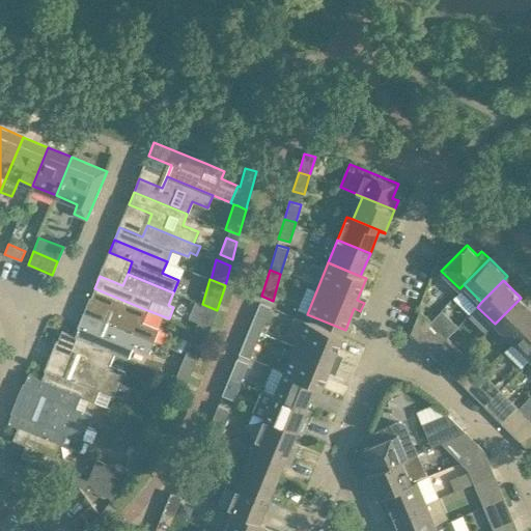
[(481,302),(464,284),(459,288),(451,297),(469,315),(477,307),(481,302)]
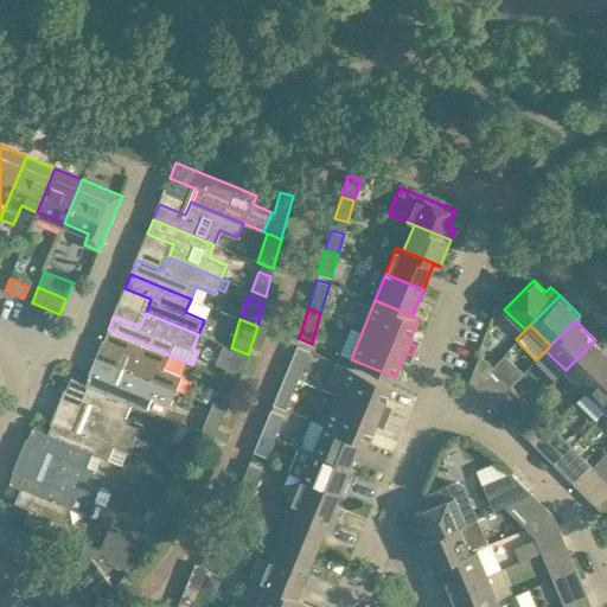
[(128,355),(123,368),(176,389),(181,375),(163,368),(168,355),(108,330),(102,344),(128,355)]
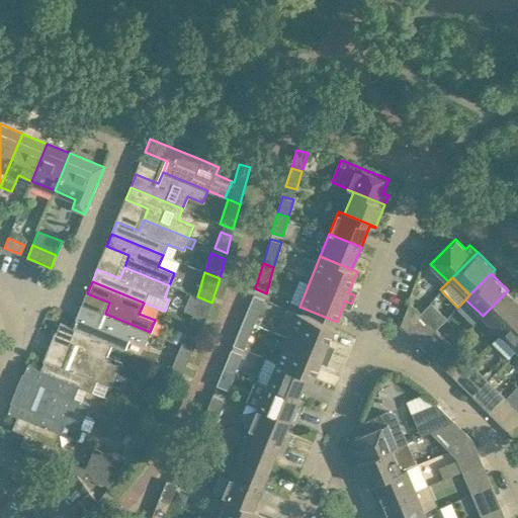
[(483,316),(500,333),(517,314),(517,300),(508,290),(483,316)]
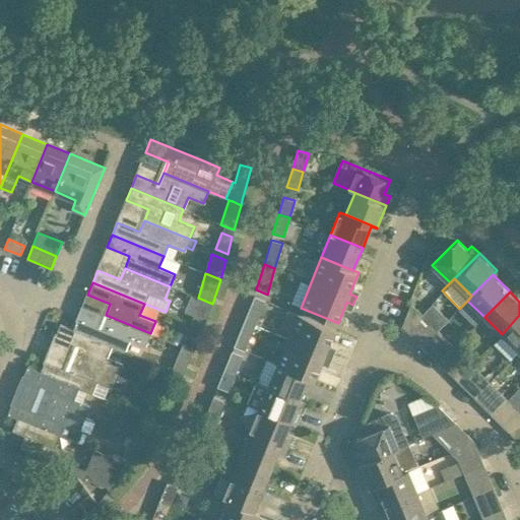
[(191,295),(185,311),(194,315),(191,322),(203,327),(212,304),(198,298),(191,295)]
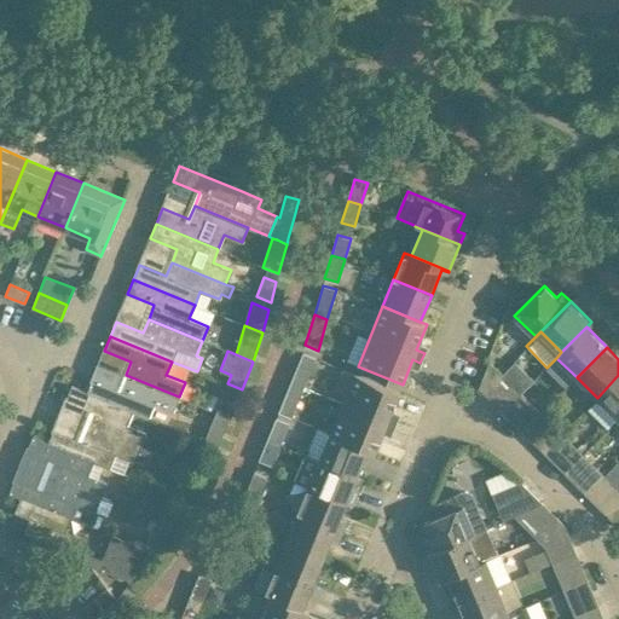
[(304,387),(316,357),(302,352),(290,382),(304,387)]
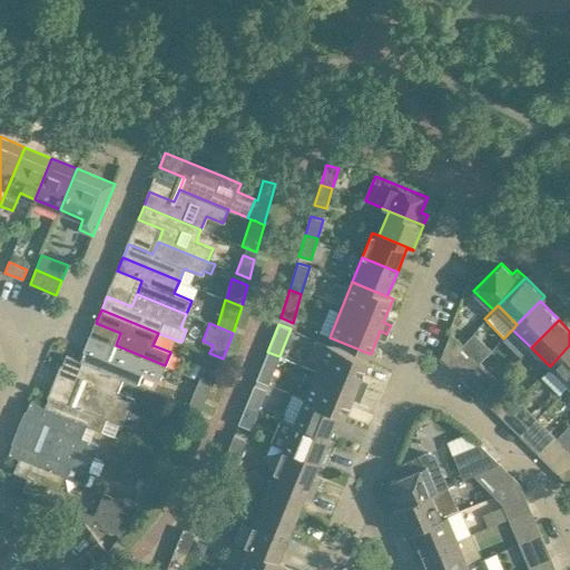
[(531,347),(512,330),(503,338),(502,340),(520,357),(531,347)]
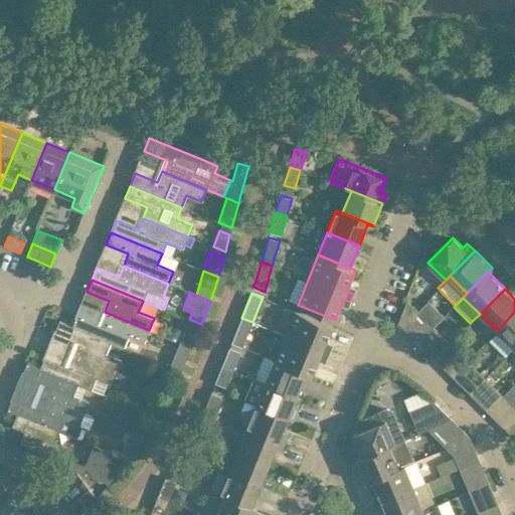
[(398,323),(402,327),(417,312),(407,301),(398,323)]
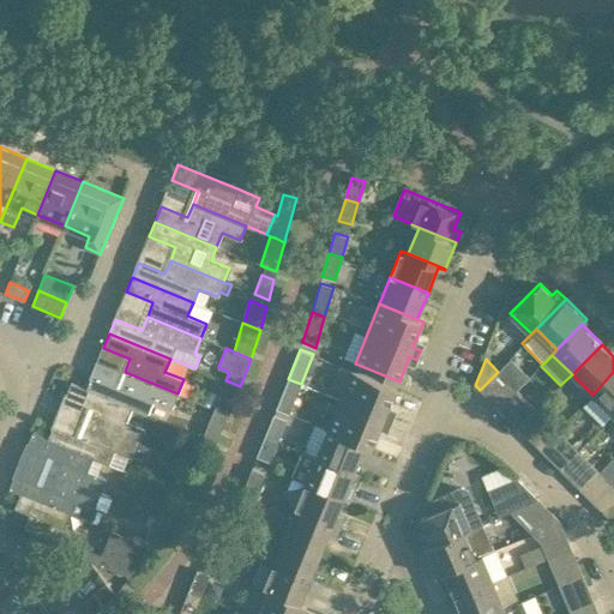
[(510,360),(498,372),(517,390),(529,378),(510,360)]
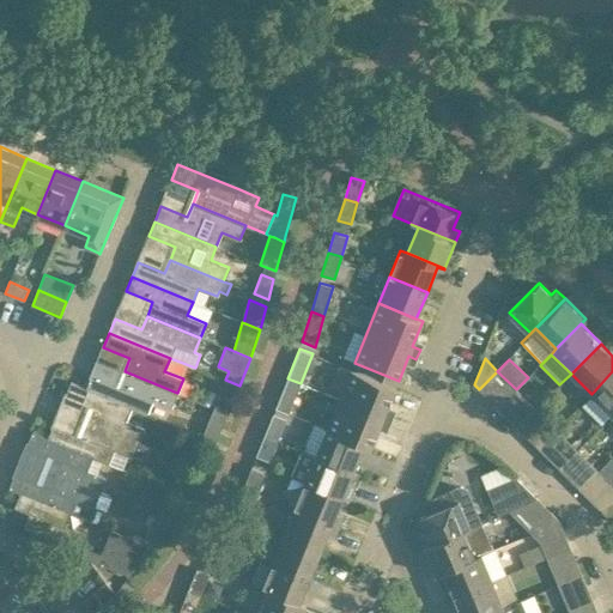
[(351,370),(327,430),(364,444),(371,448),(381,423),(389,425),(393,416),(386,413),(395,388),(351,370)]
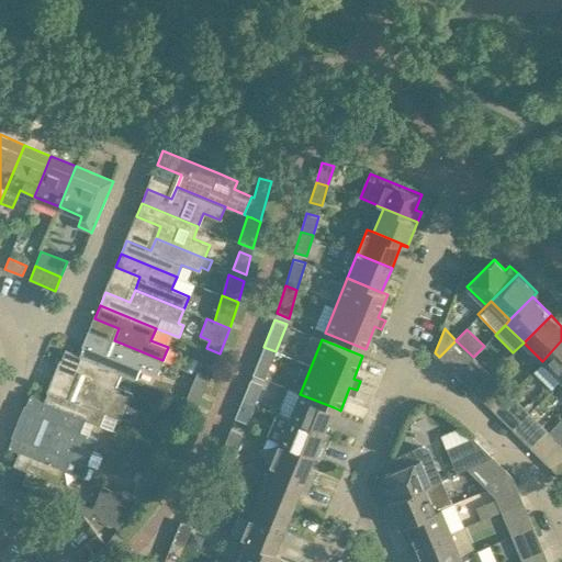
[(65,350),(135,379),(141,367),(157,374),(163,360),(114,340),(109,352),(85,343),(79,356),(65,350)]
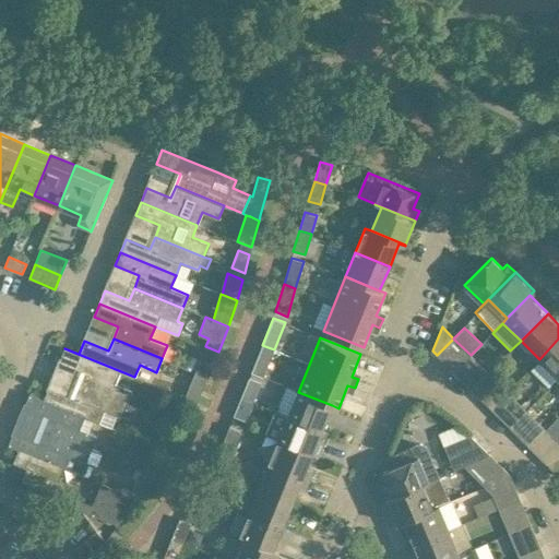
[(437,355),(454,371),(471,355),(453,339),(437,355)]
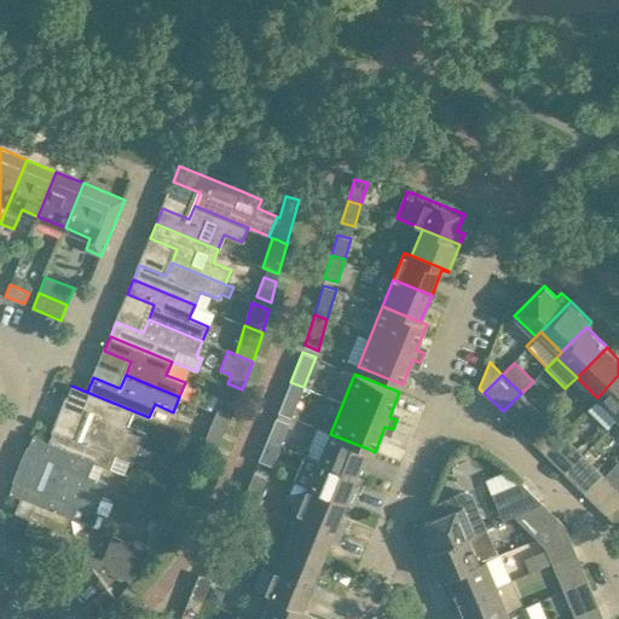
[(618,375),(597,398),(618,418),(618,416),(618,375)]
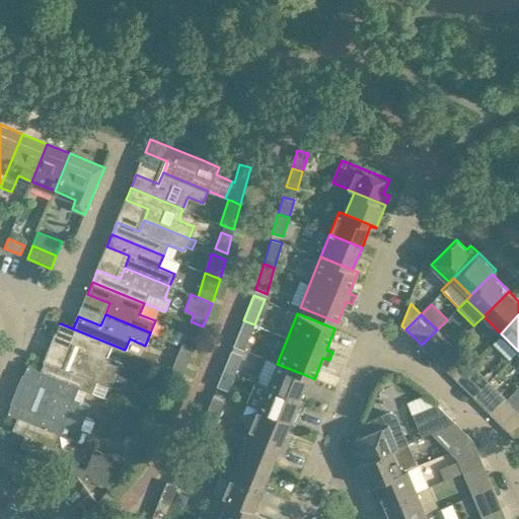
[(243,320),(233,345),(244,350),(254,324),(243,320)]
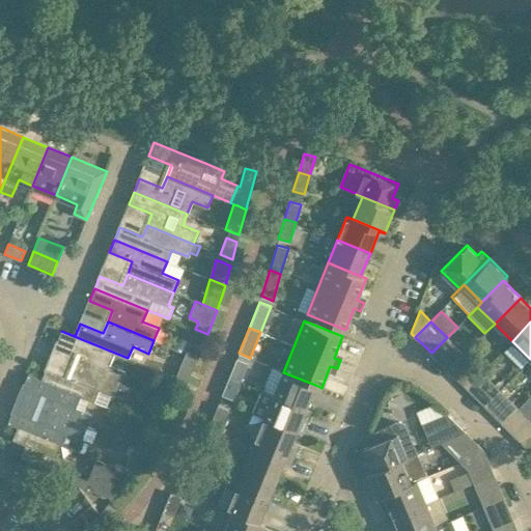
[(196,358),(197,358),(207,334),(195,329),(186,353),(196,358)]
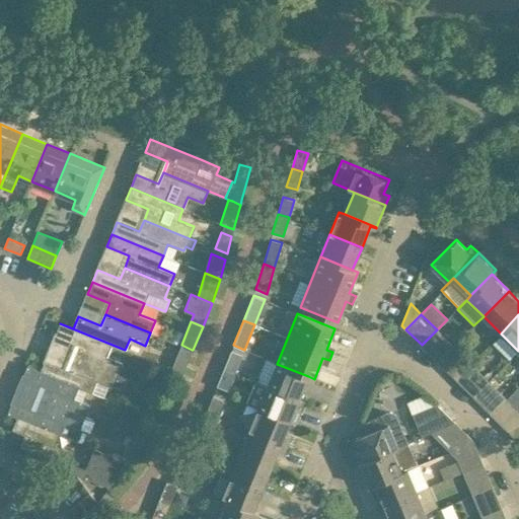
[(77,345),(73,355),(118,374),(123,363),(106,356),(112,345),(125,351),(125,350),(60,323),(55,336),(77,345)]
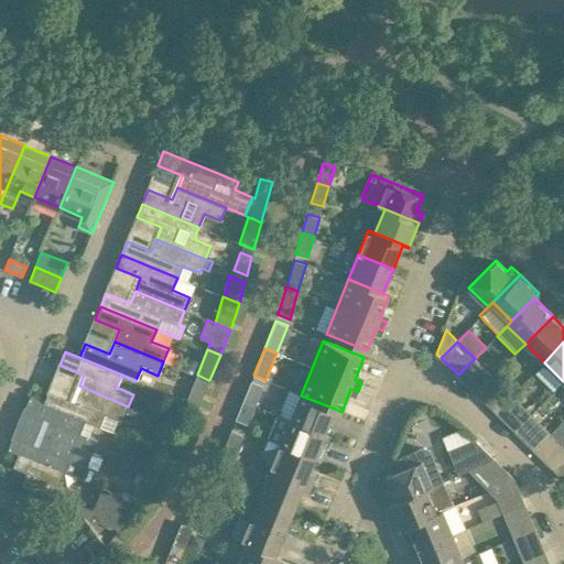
[(494,377),(475,358),(458,375),(477,393),(494,377)]
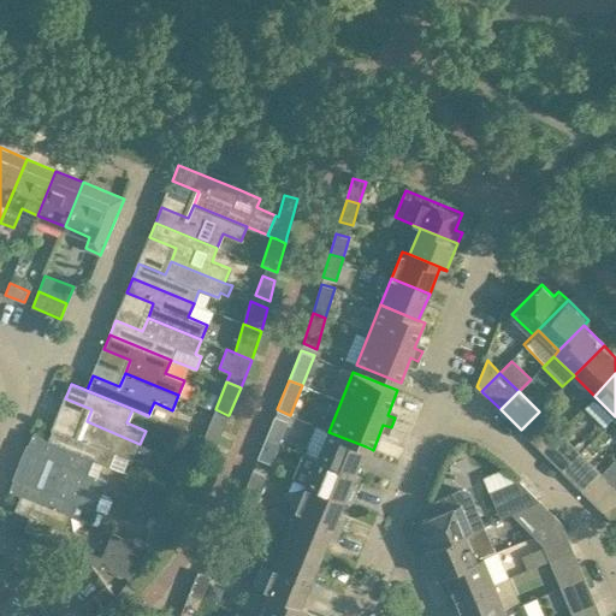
[(604,427),(615,416),(594,396),(584,407),(604,427)]
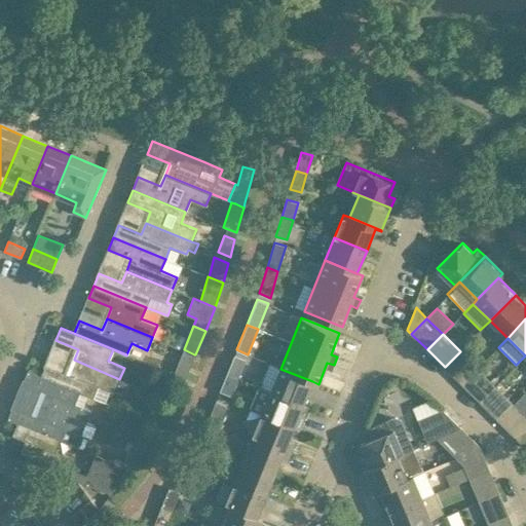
[(188,367),(194,354),(184,349),(174,374),(184,378),(186,372),(188,367)]
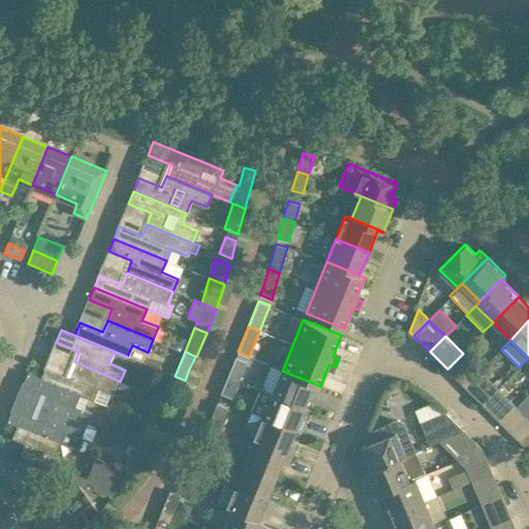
[(465,386),(480,371),(463,353),(447,369),(465,386)]
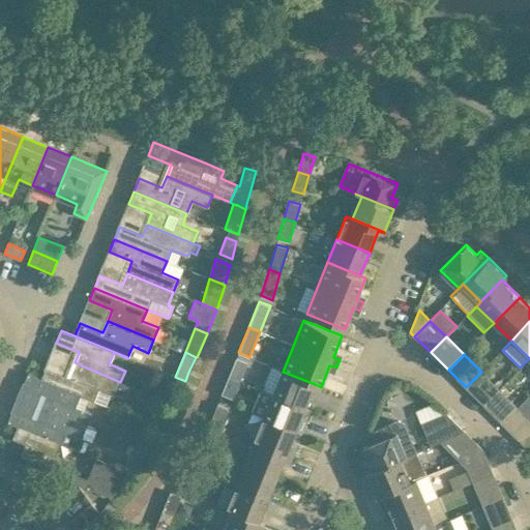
[(240,380),(247,361),(236,357),(229,376),(240,380)]
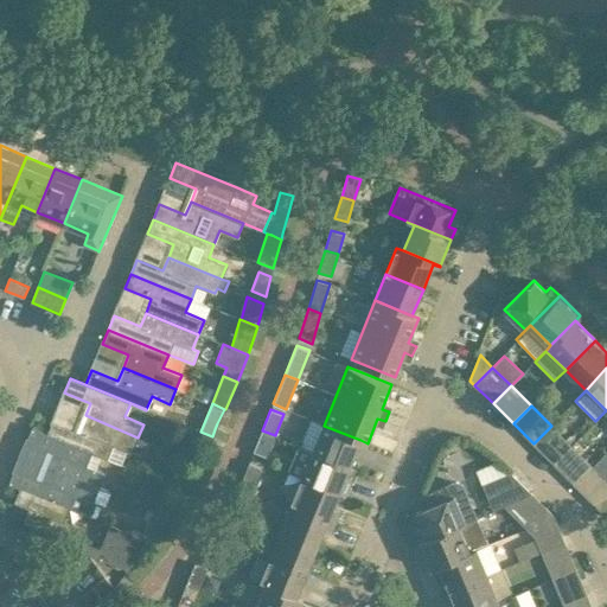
[(51,423),(48,433),(93,452),(108,458),(114,446),(132,453),(134,448),(145,453),(149,442),(138,438),(85,415),(80,430),(53,420),(51,423)]
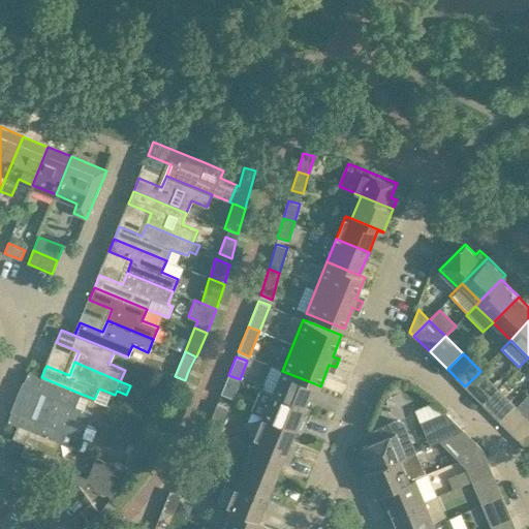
[(282,371),(273,393),(305,406),(314,383),(282,371)]
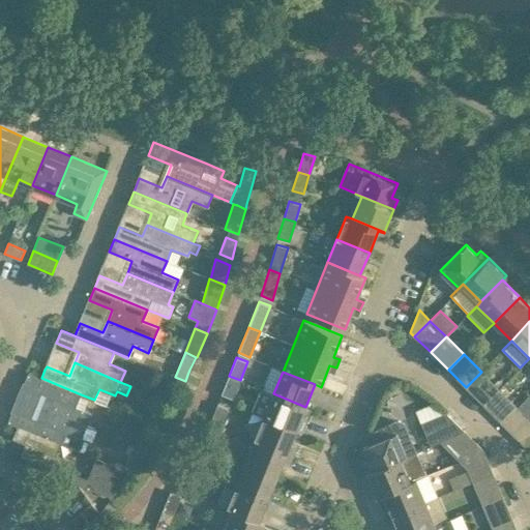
[(481,372),(466,387),(473,394),(489,379),(481,372)]
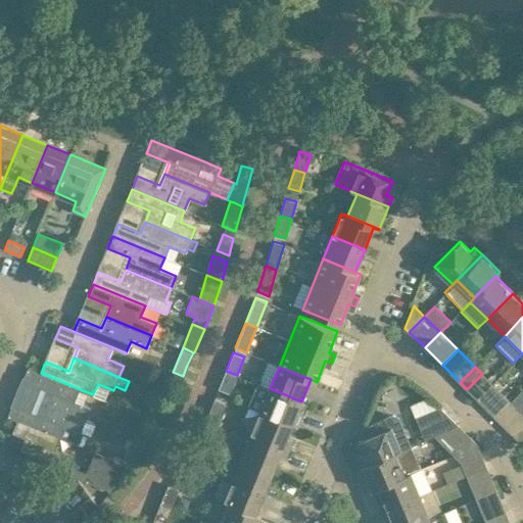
[(24,377),(22,381),(45,390),(41,400),(85,419),(86,419),(91,408),(75,401),(79,392),(80,390),(80,389),(41,373),(28,368),(24,377)]
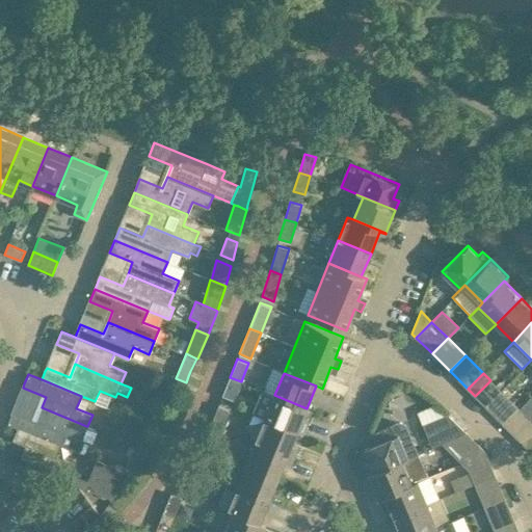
[(222,396),(234,400),(241,381),(230,377),(222,396)]
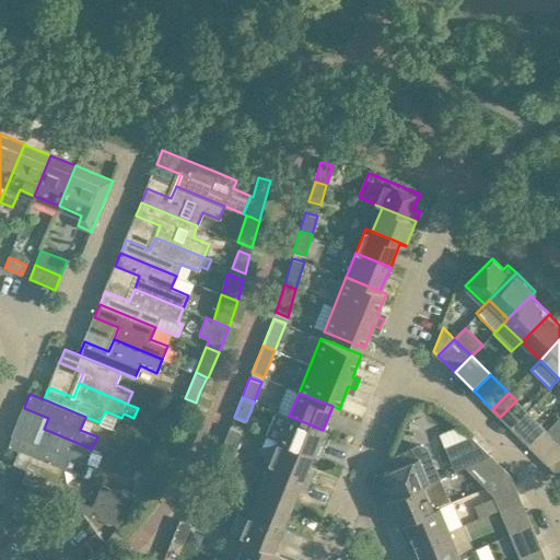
[(500,417),(511,428),(527,411),(516,400),(500,417)]
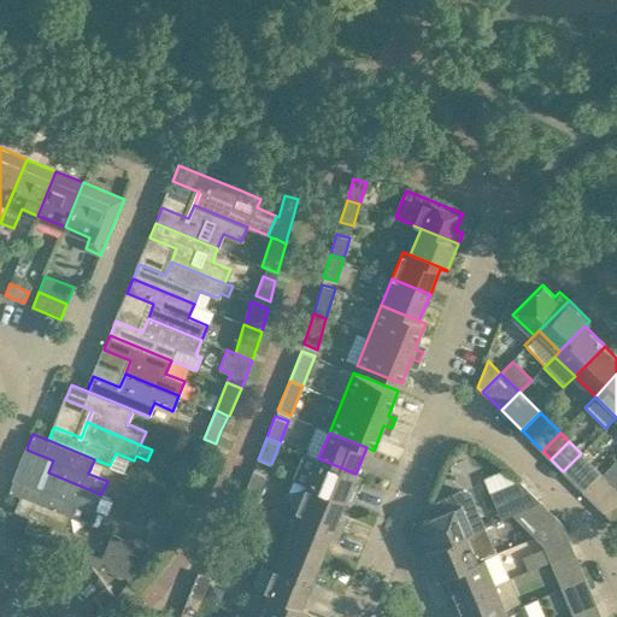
[(593,465),(581,453),(563,471),(575,483),(593,465)]
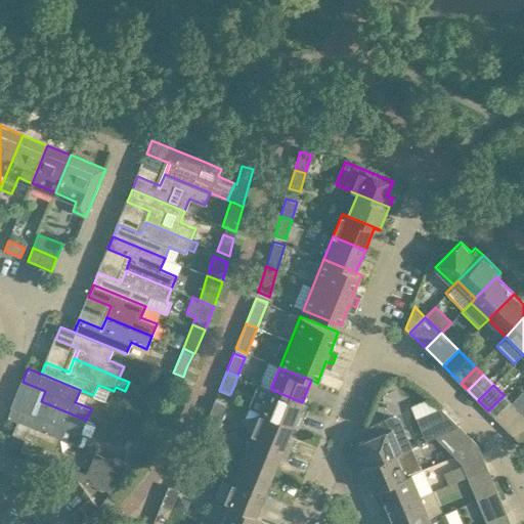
[(170,386),(165,396),(172,399),(176,388),(170,386)]
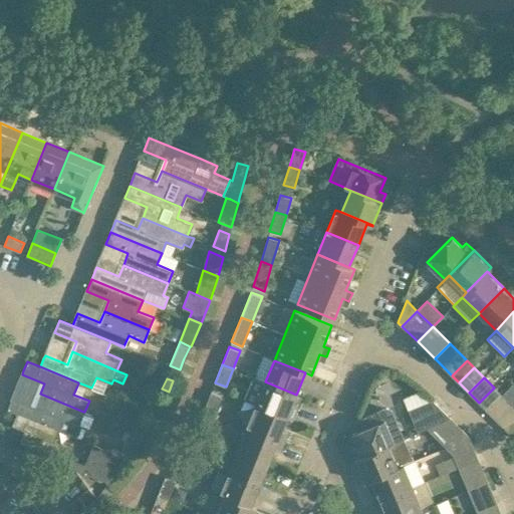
[(265,381),(256,404),(287,417),(293,419),(302,397),(296,395),(265,381)]
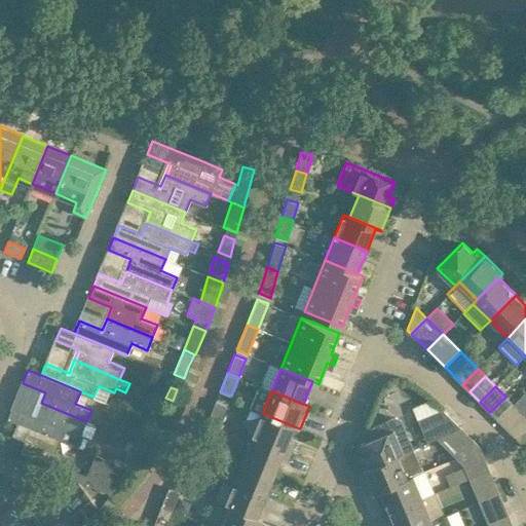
[(513,404),(497,419),(504,426),(520,411),(525,405),(525,397),(523,393),(513,404)]
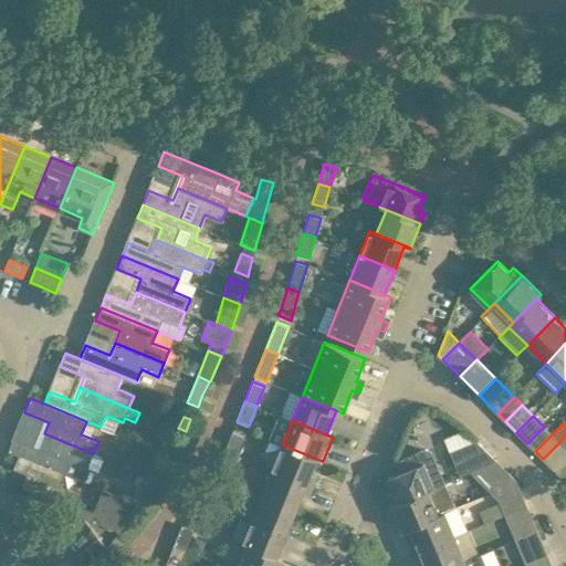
[(527,443),(535,451),(552,435),(544,427),(527,443)]
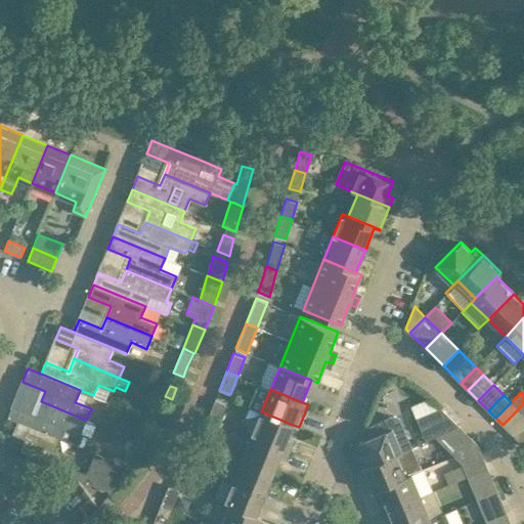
[(218,422),(226,403),(215,399),(208,418),(218,422)]
